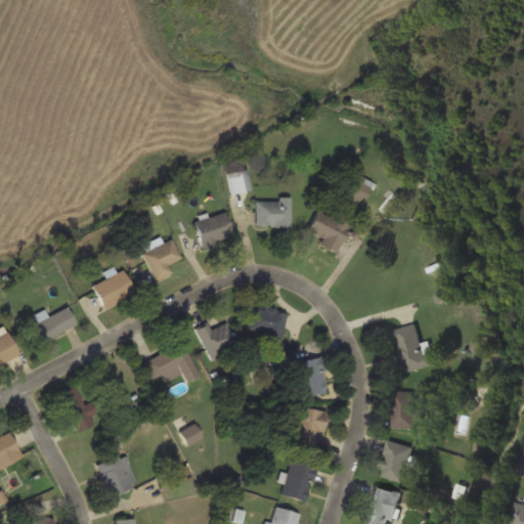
[(230,192),(250,190),(248,169),(228,171),(230,192)]
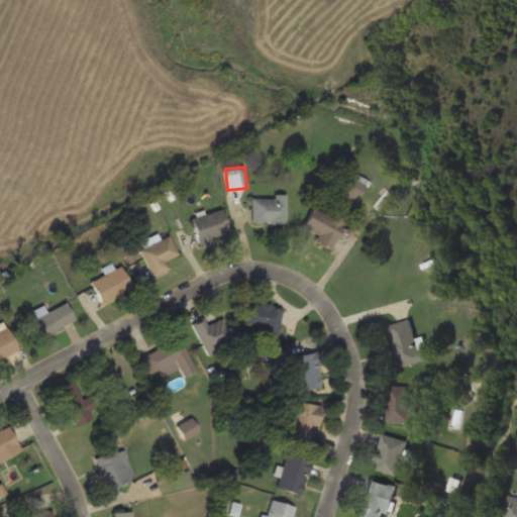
[(335,193),(352,205),(369,182),(352,170),(335,193)]
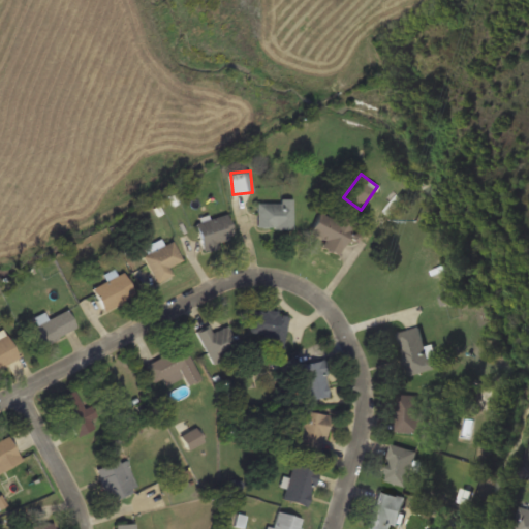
[(292,200),(257,200),(257,228),(292,228),(292,200)]
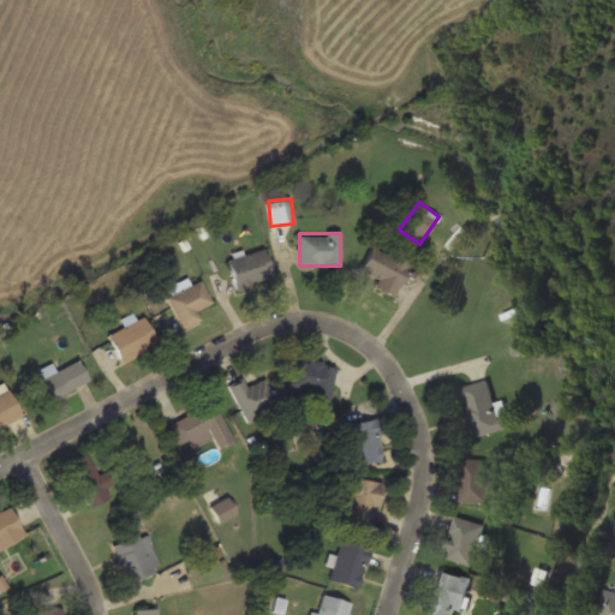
[(378,279),(374,288),(393,297),(411,257),(389,248),(387,252),(371,245),(359,270),(378,279)]
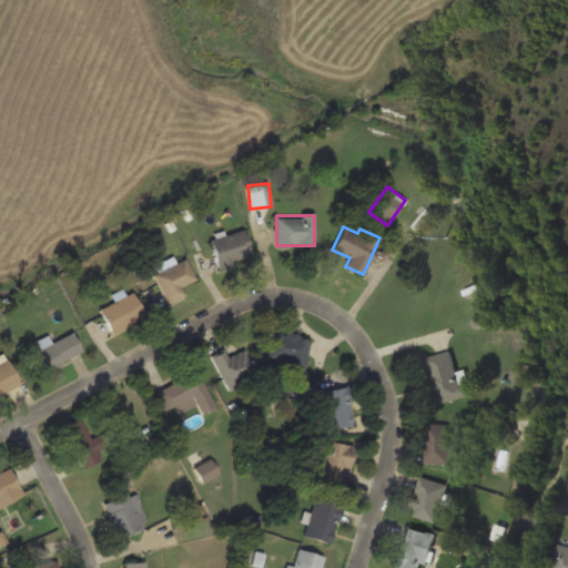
[(252,256),(243,230),(210,240),(219,267),(252,256)]
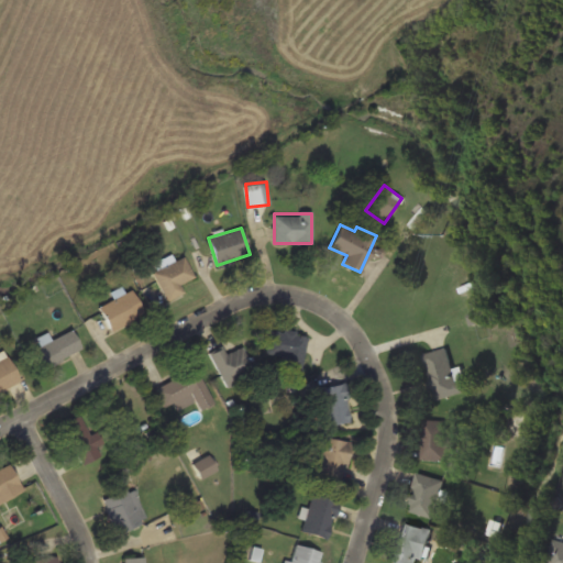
[(184,293),(179,284),(194,276),(184,256),(152,272),(166,301),(184,293)]
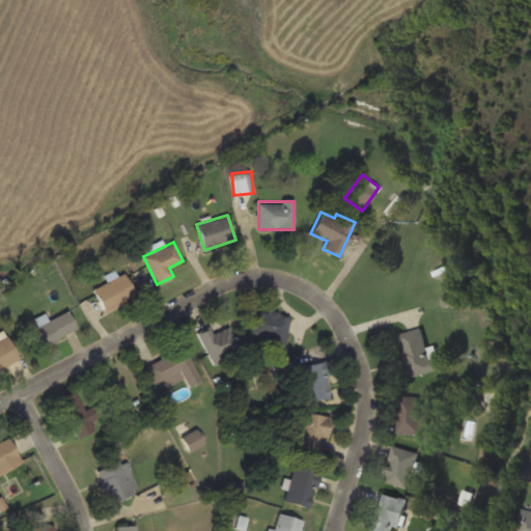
[(135,296),(123,273),(93,289),(105,311),(135,296)]
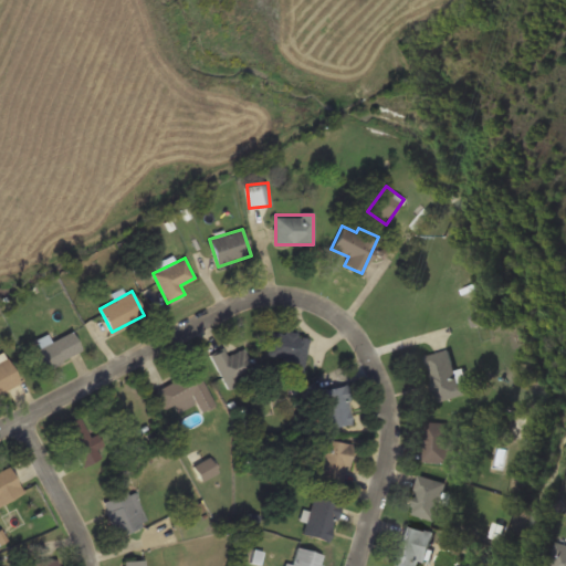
[(34,350),(45,370),(82,349),(71,329),(34,350)]
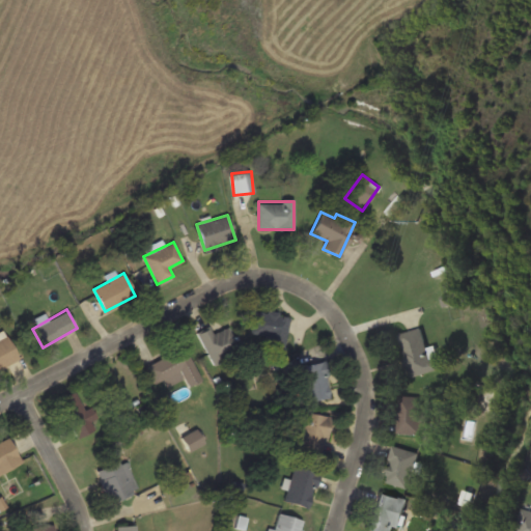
[(283,347),(290,316),(257,309),(252,332),(266,335),(263,342),(283,347)]
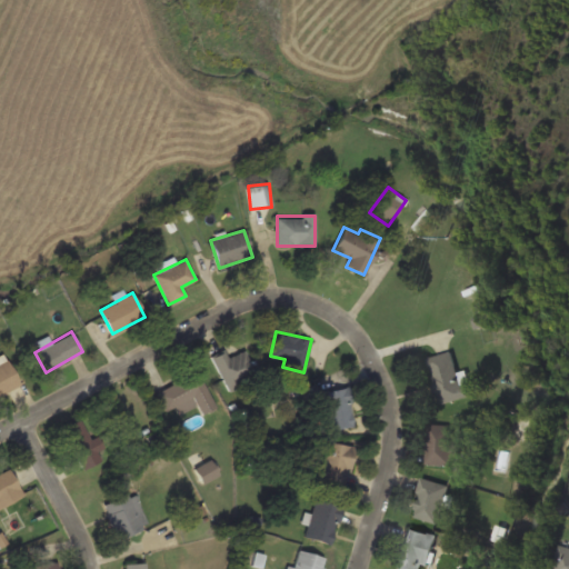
[(255,378),(246,351),(228,357),(226,351),(215,355),(225,388),(255,378)]
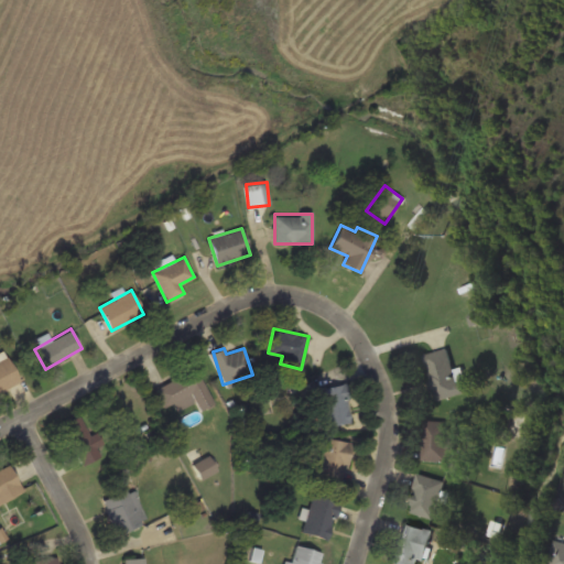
[(456,381),(447,348),(424,354),(435,399),(468,391),(465,379),(456,381)]
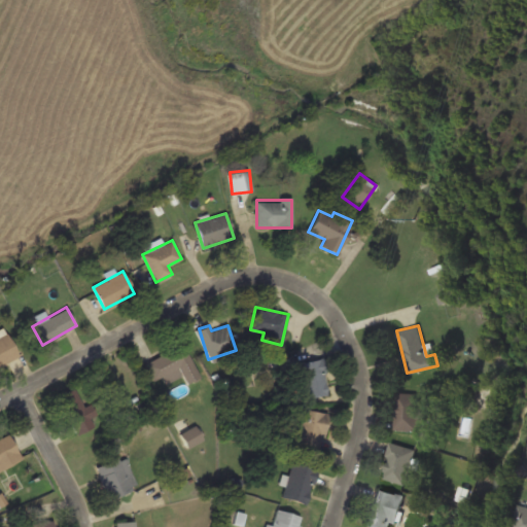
[(3,327),(0,328),(0,365),(19,356),(3,327)]
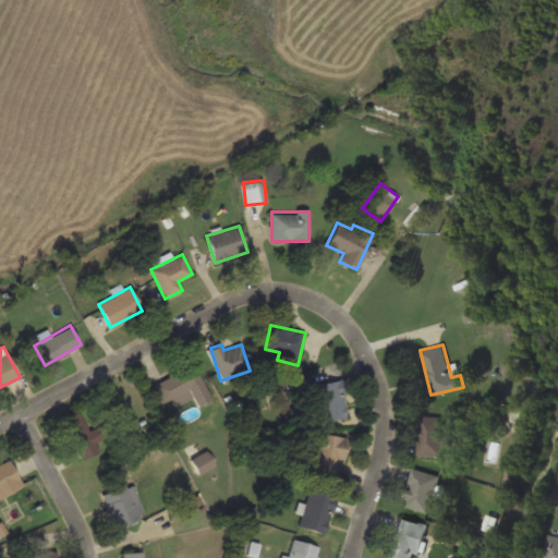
[(195,364),(153,383),(161,403),(190,390),(197,407),(211,400),(195,364)]
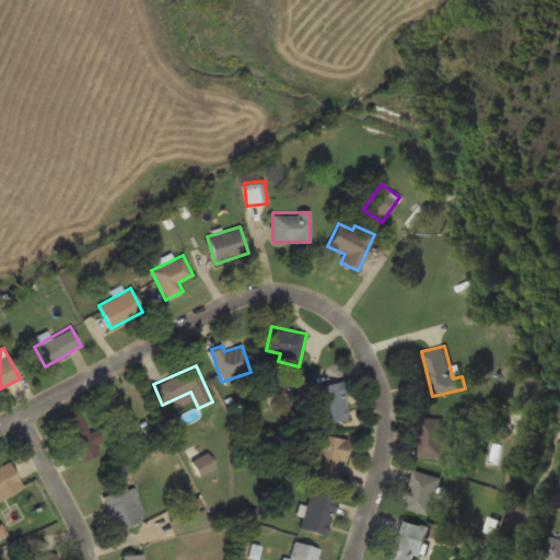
[(313,386),(319,423),(349,418),(342,381),(313,386)]
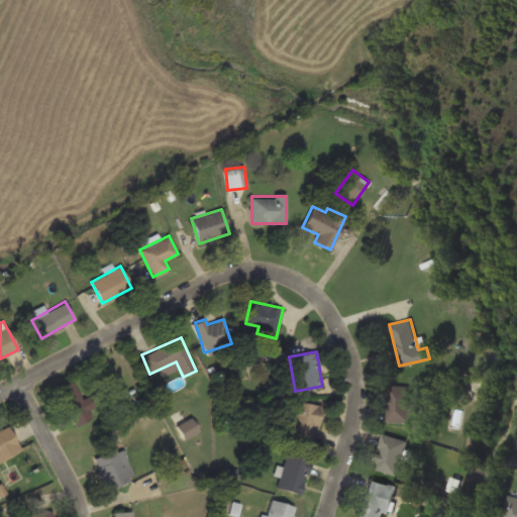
[(74,426),(91,418),(88,410),(93,407),(88,396),(81,400),(73,381),(56,389),(74,426)]
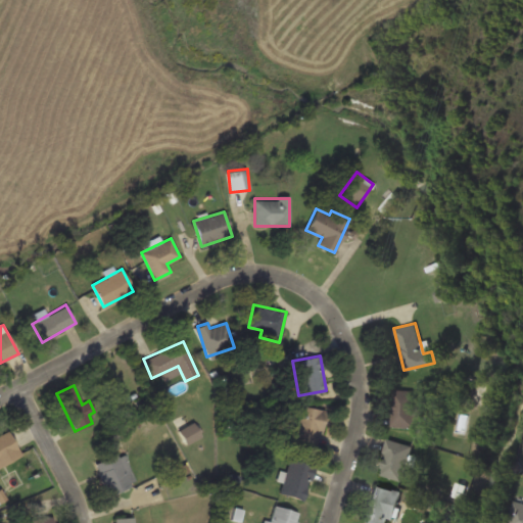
[(391,427),(417,427),(417,390),(391,389),(391,427)]
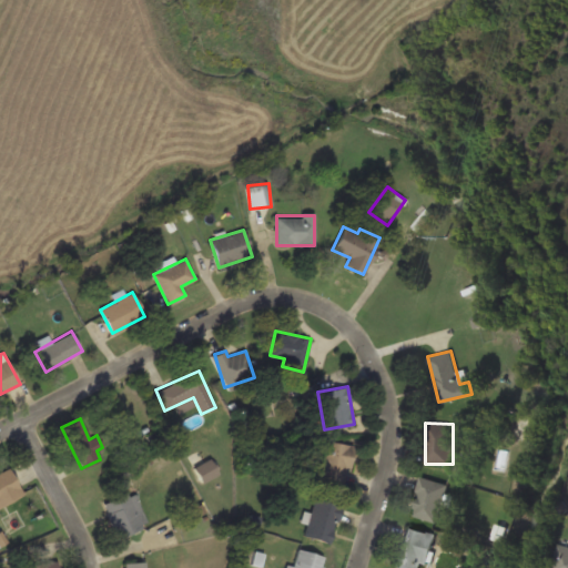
[(347,486),(353,444),(321,440),(315,483),(347,486)]
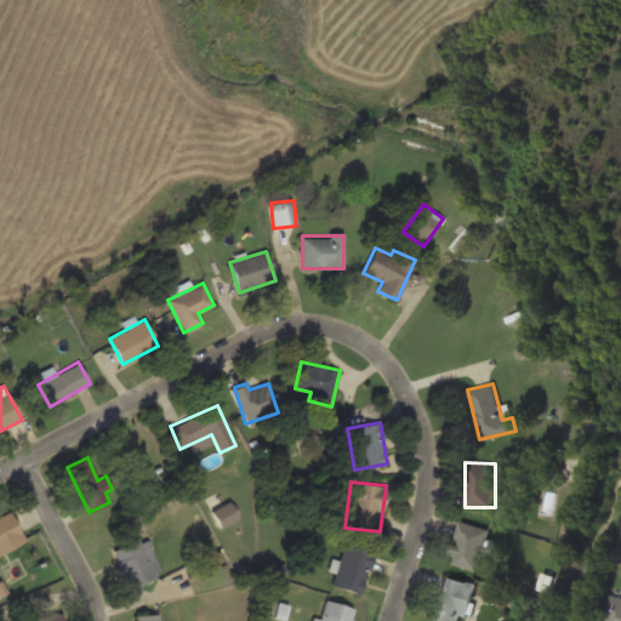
[(237,518),(229,503),(212,512),(220,527),(237,518)]
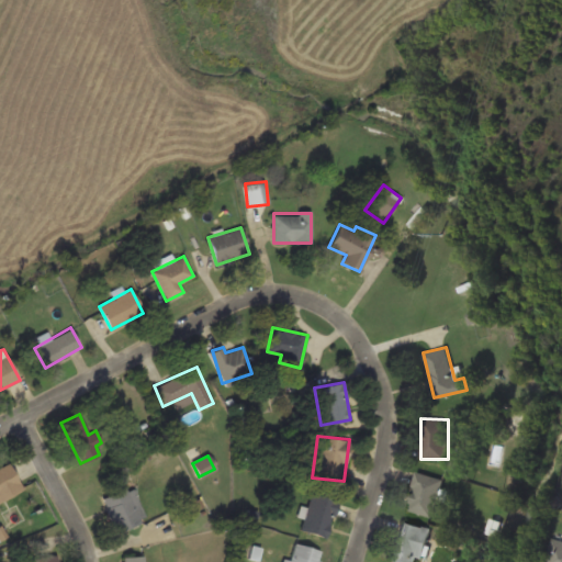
[(0,465),(0,497),(21,487),(8,462),(0,465)]
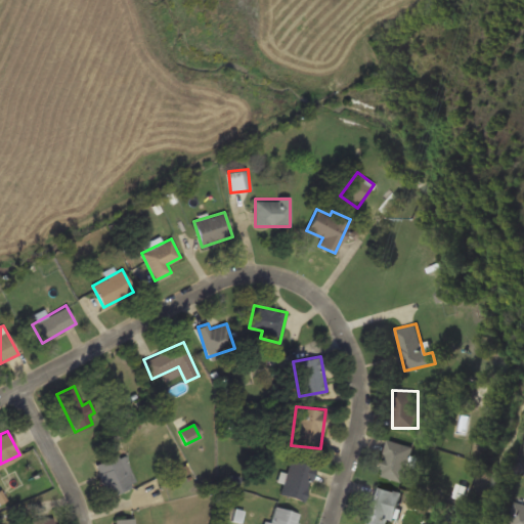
[(411,445),(387,440),(380,476),(404,481),(411,445)]
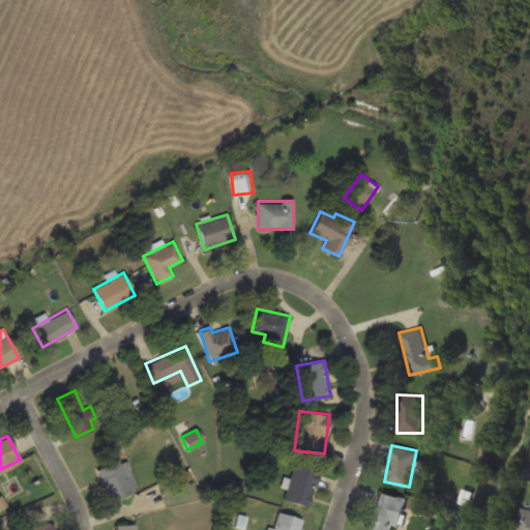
[(96,470),(110,501),(138,490),(124,458),(96,470)]
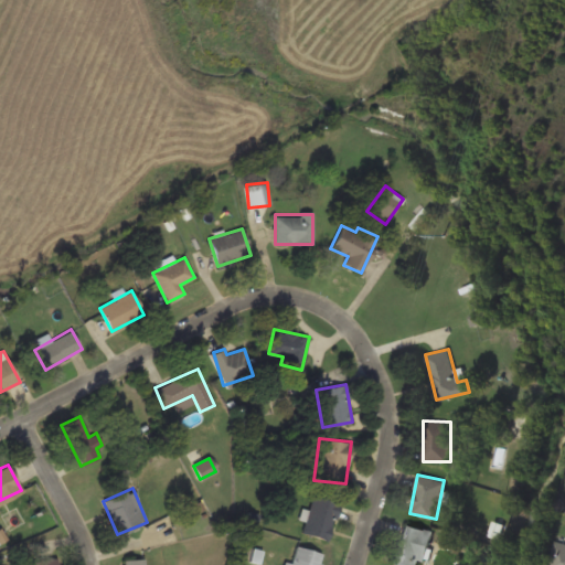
[(340,503),(313,496),(302,533),(329,541),(340,503)]
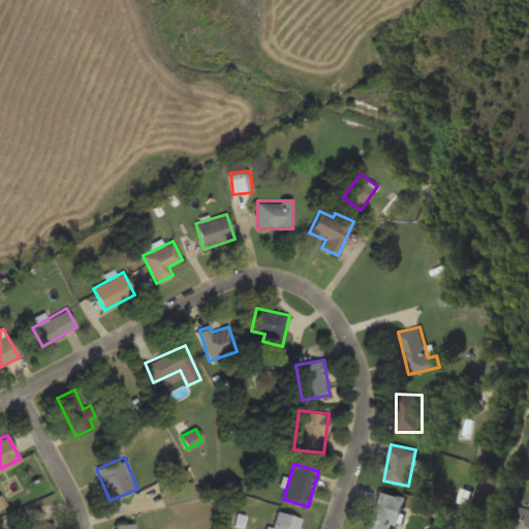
[(394,528),(403,497),(376,491),(367,528),(394,528)]
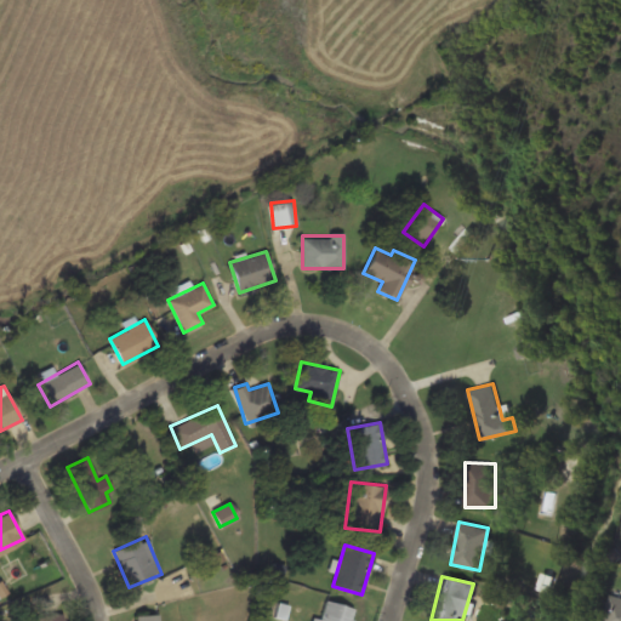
[(319,620),(352,620),(355,609),(326,599),(319,620)]
